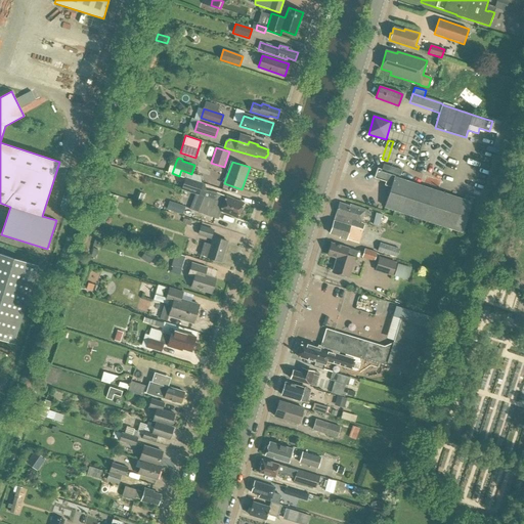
[(378,170),(375,178),(386,181),(385,185),(392,187),(385,207),(463,232),(472,204),(438,192),(438,190),(437,192),(394,178),(394,177),(381,173),(382,171),(381,171),(378,170)]
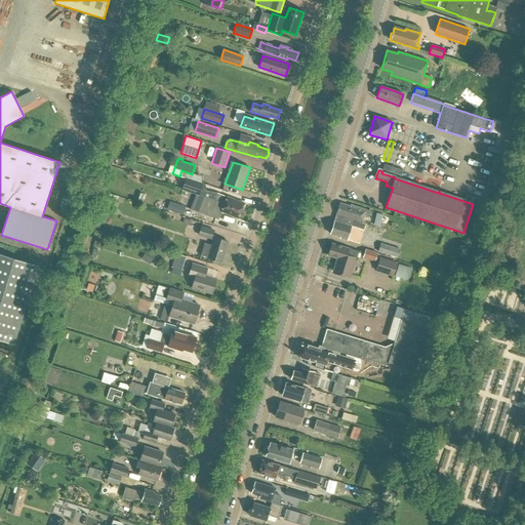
[(242,210),(244,203),(228,196),(227,197),(217,193),(207,191),(201,189),(203,184),(188,177),(184,189),(212,199),(225,203),(224,204),(232,208),(233,207),(242,210)]
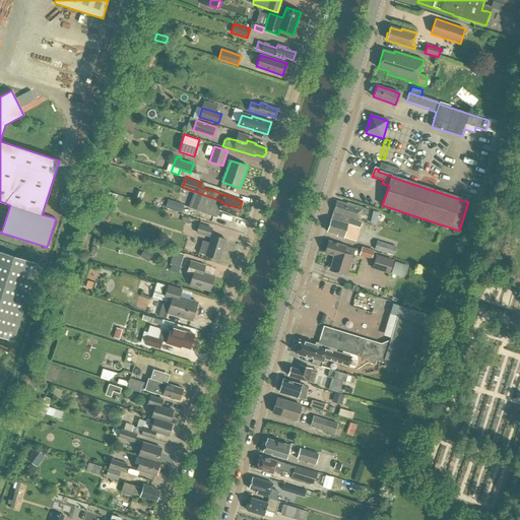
[(105,206),(113,209),(116,200),(108,197),(105,206)]
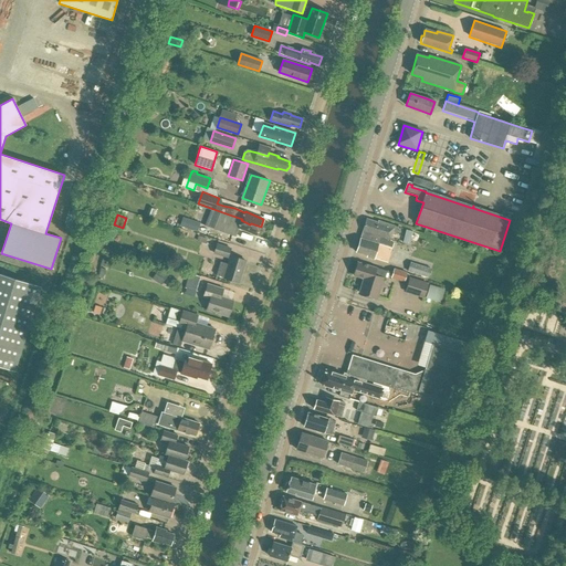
[(258,236),(261,227),(251,223),(250,224),(241,220),(242,219),(229,215),(228,219),(230,220),(229,222),(239,226),(238,228),(258,236)]
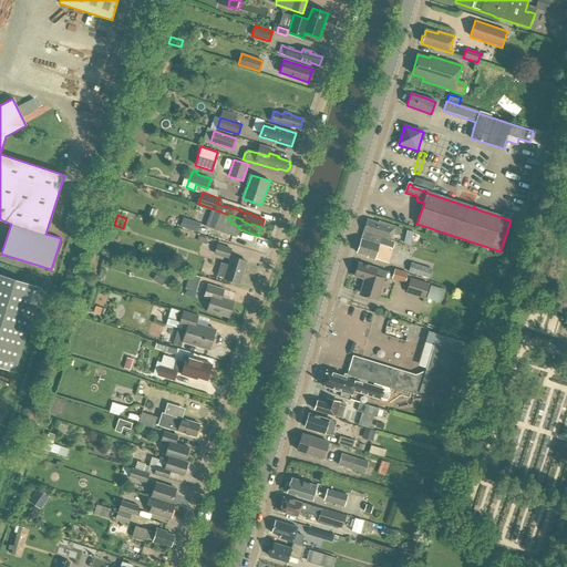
[(197,232),(200,224),(188,219),(185,227),(197,232)]
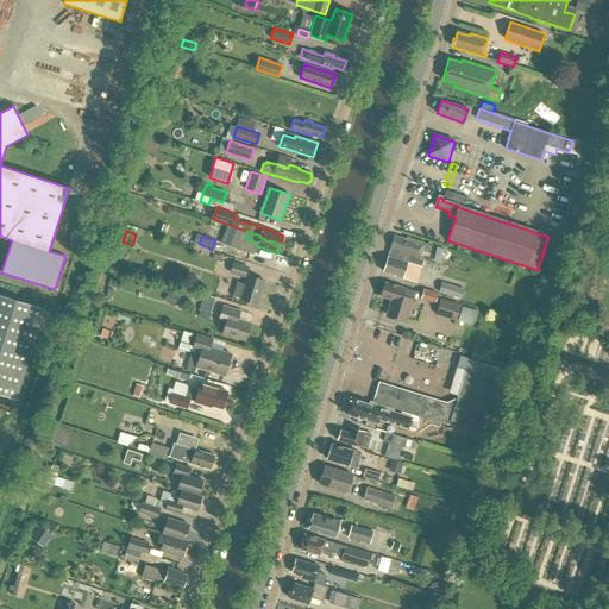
[(427,251),(429,245),(408,238),(407,240),(395,237),(384,272),(396,276),(395,277),(403,280),(405,278),(418,282),(424,262),(420,261),(424,250),(427,251)]
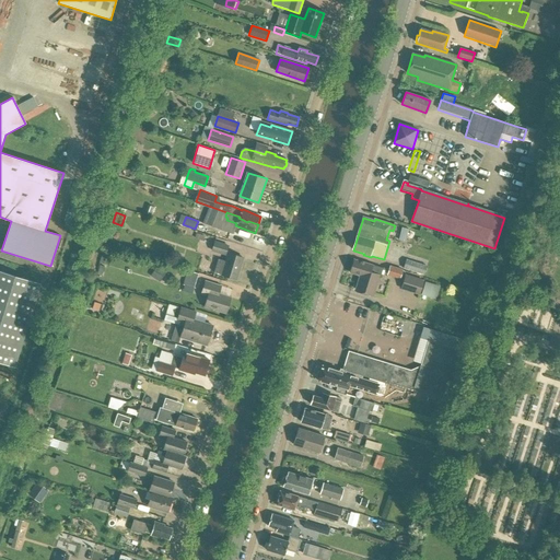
[(406,242),(409,230),(403,228),(398,240),(406,242)]
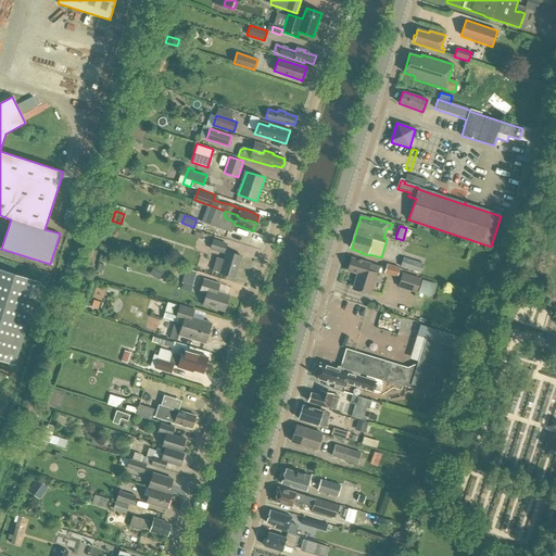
[(207,247),(211,236),(201,234),(198,244),(207,247)]
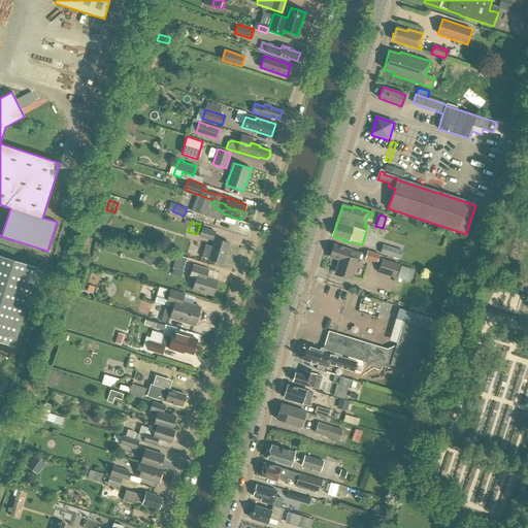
[(213,239),(216,232),(203,228),(201,235),(213,239)]
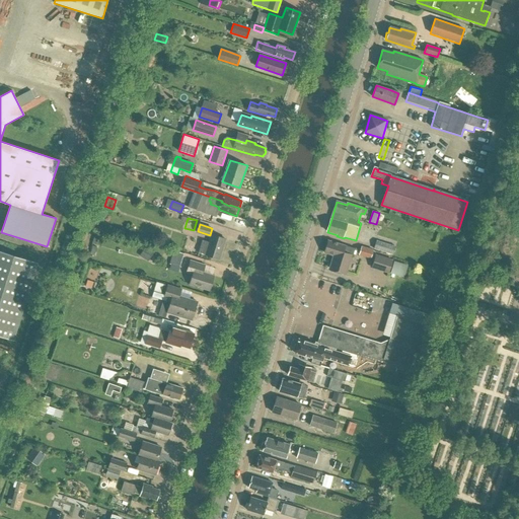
[(219,258),(226,239),(212,234),(210,241),(204,239),(200,252),(219,258)]
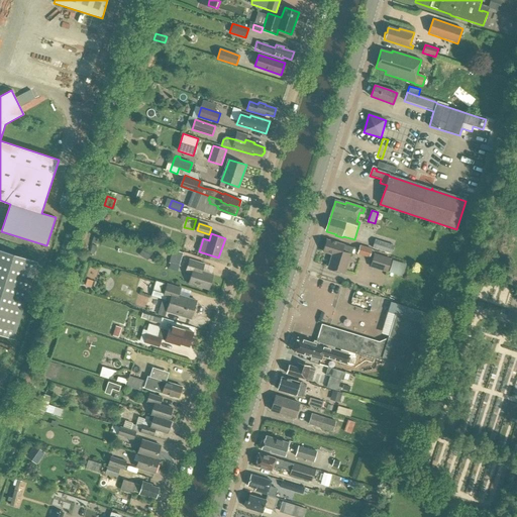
[(394,245),(375,239),(372,248),(392,254),(394,245)]
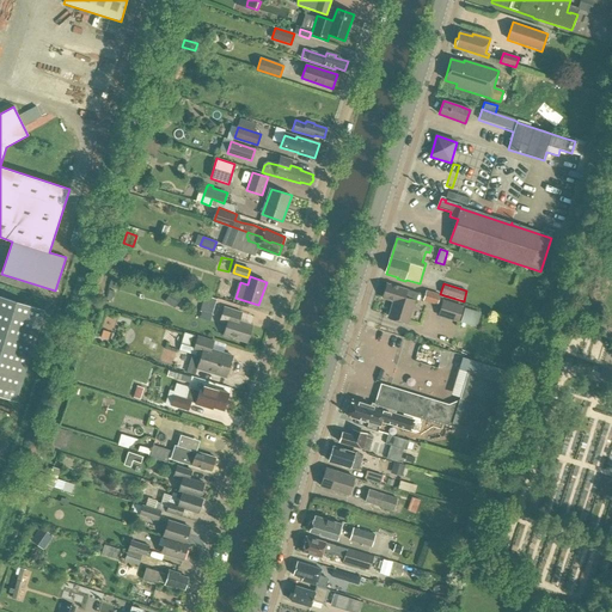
[(416,305),(420,294),(387,285),(384,299),(395,301),(390,317),(409,323),(415,304),(416,305)]
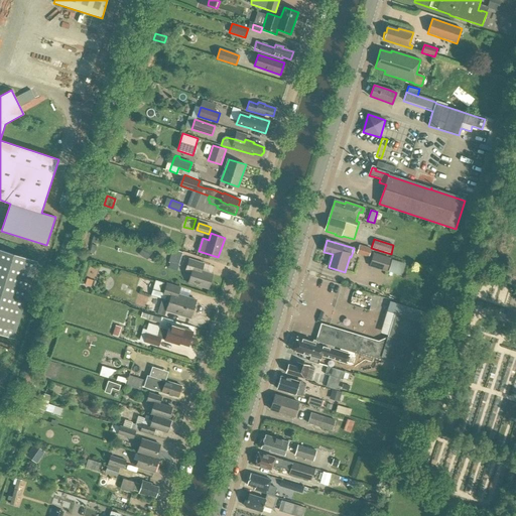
[(357,253),(369,257),(372,249),(360,245),(357,253)]
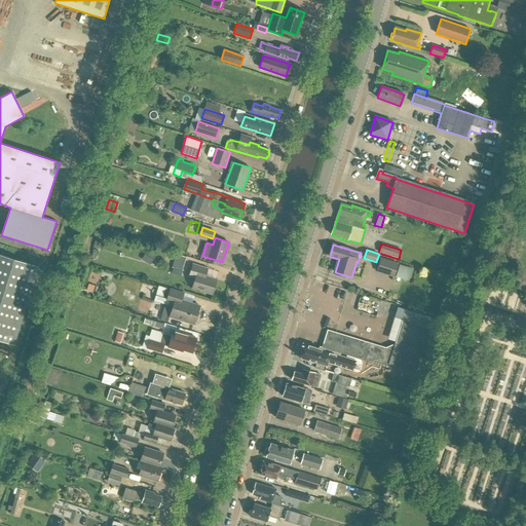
[(150,265),(155,257),(147,251),(141,259),(150,265)]
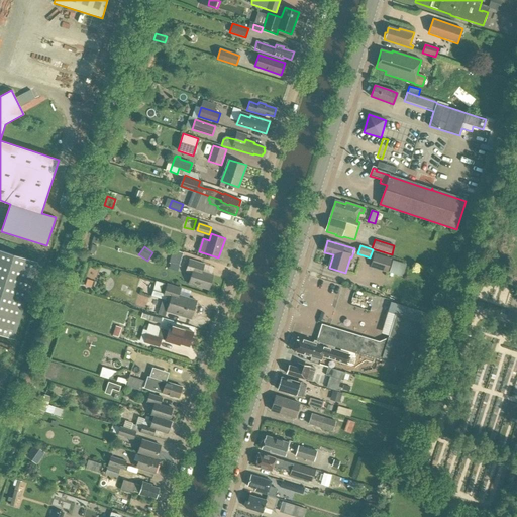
[(174,249),(170,263),(179,266),(184,252),(174,249)]
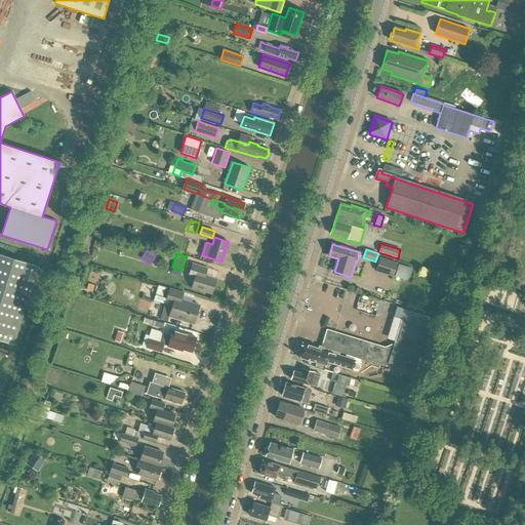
[(0,340),(13,346),(38,267),(0,254),(0,340)]
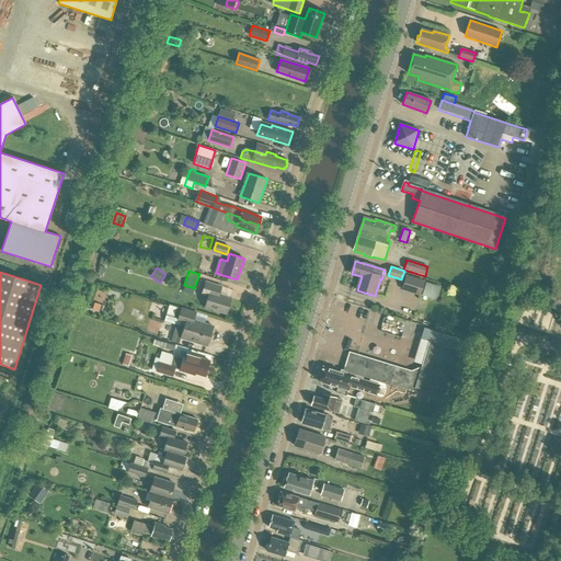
[(402,289),(421,296),(425,281),(407,275),(402,289)]
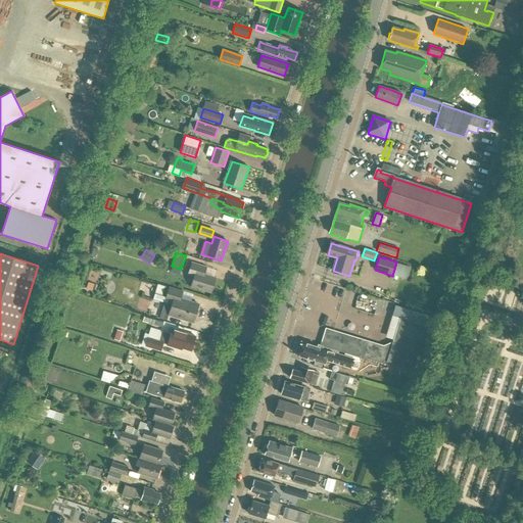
[(210,292),(216,278),(204,274),(206,267),(192,262),(188,274),(194,276),(191,286),(210,292)]
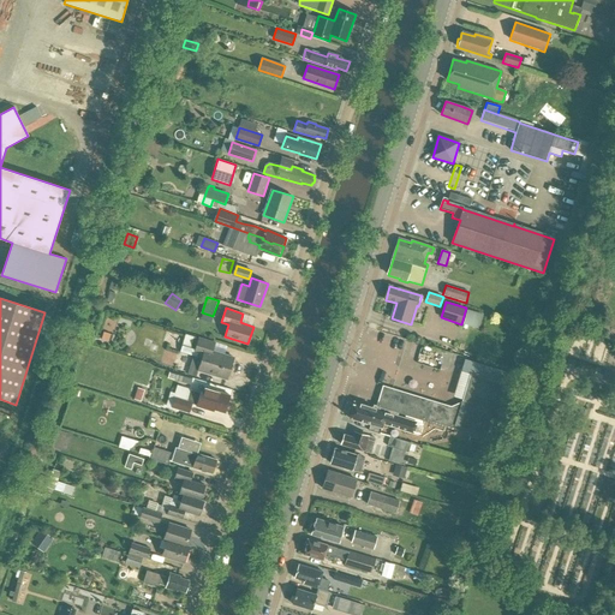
[(199,338),(198,339),(186,334),(180,352),(193,356),(187,374),(196,377),(198,370),(227,378),(234,357),(213,350),(215,342),(199,338)]
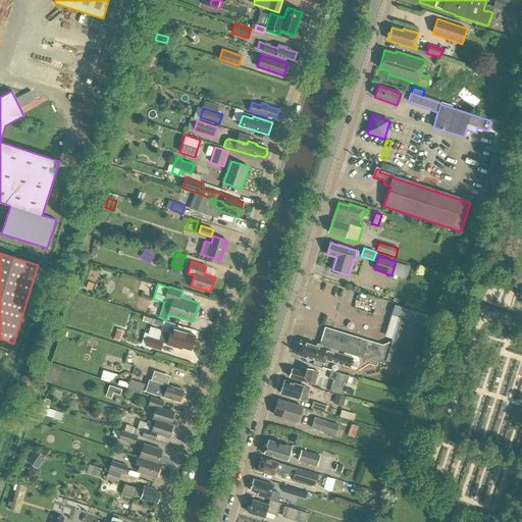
[(146,310),(149,300),(140,298),(137,308),(146,310)]
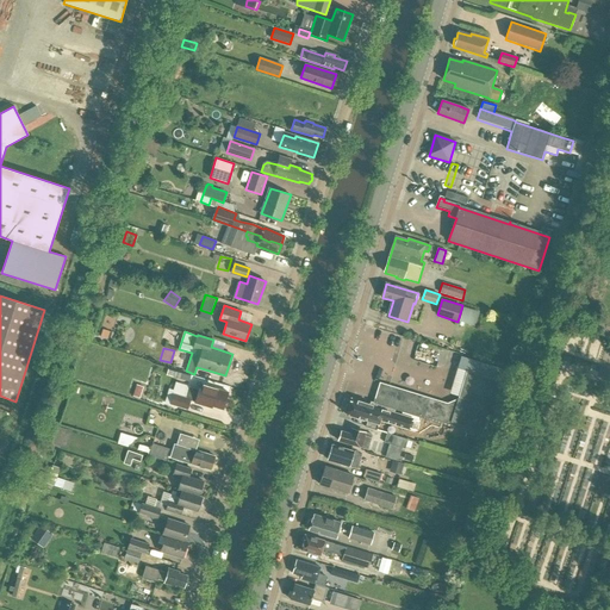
[(186,383),(188,375),(167,369),(165,377),(186,383)]
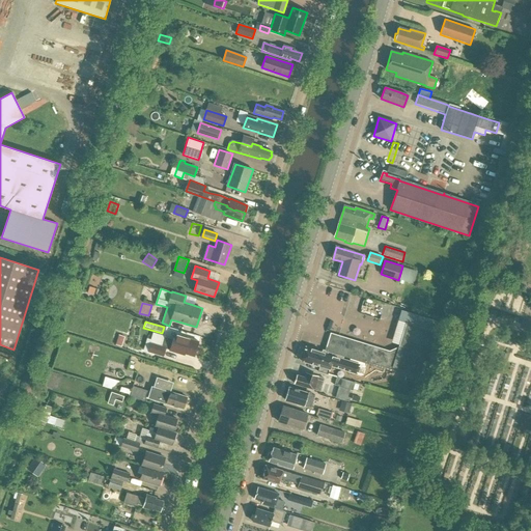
[(370,344),(369,348),(330,336),(325,351),(351,358),(366,363),(396,372),(397,368),(421,375),(428,378),(435,357),(442,332),(407,322),(399,346),(390,351),(370,344)]
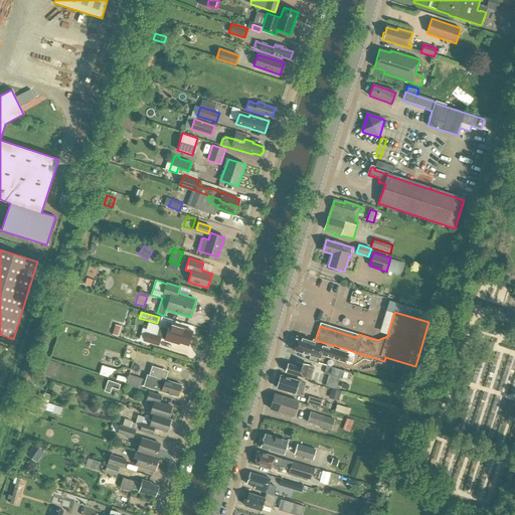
[(172,340),(187,345),(192,331),(169,324),(167,329),(149,324),(144,340),(157,345),(160,336),(164,338),(164,339),(172,342),(172,340)]
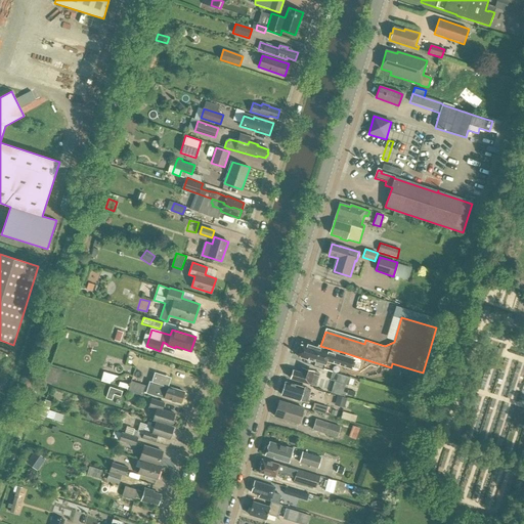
[(120,342),(123,333),(117,331),(114,340),(120,342)]
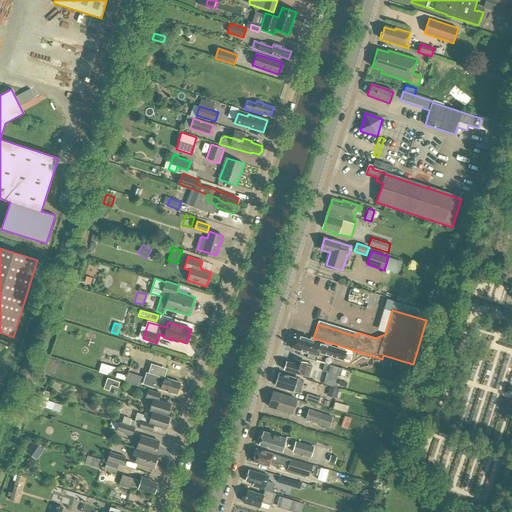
[(312,340),(295,334),(294,338),(291,339),(290,344),(292,346),(291,347),(301,350),(301,351),(308,353),(307,358),(316,361),(319,351),(323,352),(323,353),(350,361),(352,353),(353,350),(338,345),(337,348),(324,345),(325,342),(313,338),(312,340)]
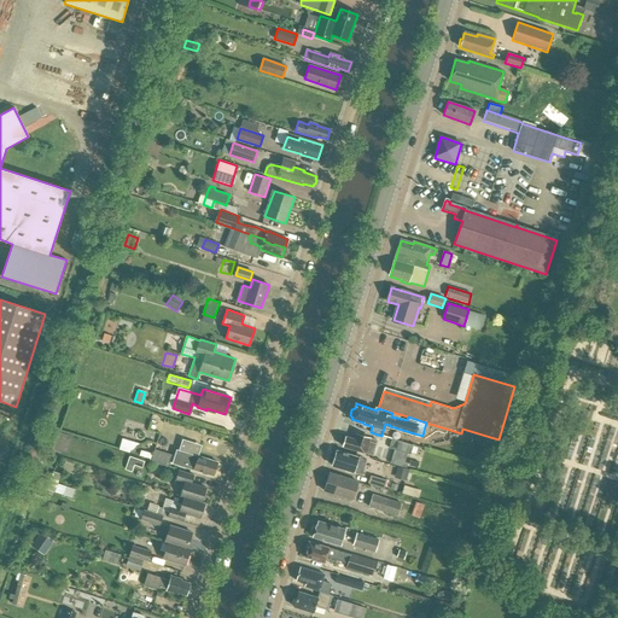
[(462,429),(461,433),(460,435),(472,438),(472,439),(488,444),(490,437),(462,429)]
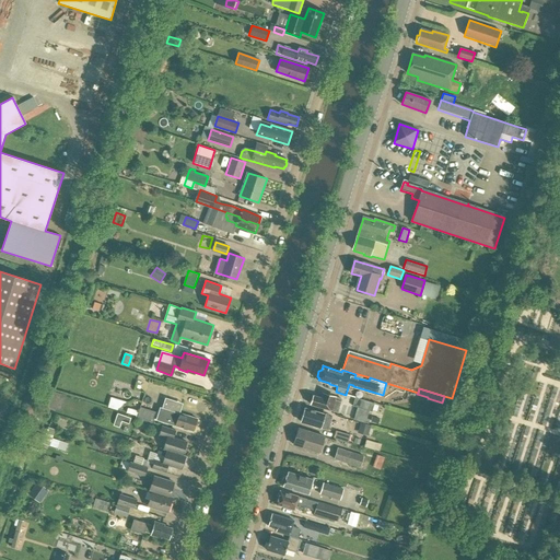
[(338,412),(340,403),(341,399),(334,396),(333,395),(330,394),(328,395),(323,393),(322,397),(314,395),(313,397),(312,398),(311,400),(312,401),(311,404),(338,412)]
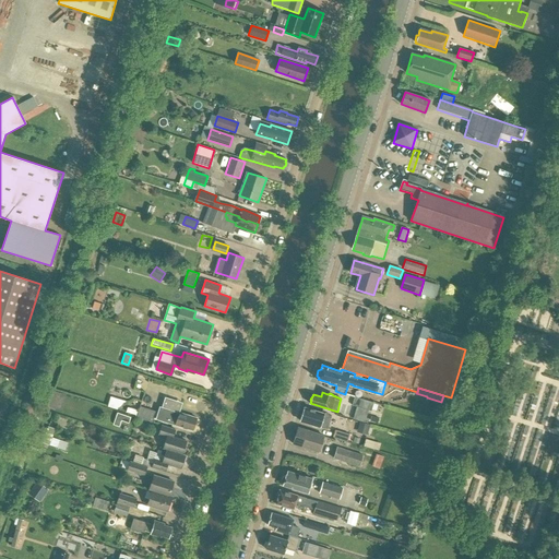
[(108,396),(106,406),(118,409),(121,400),(108,396)]
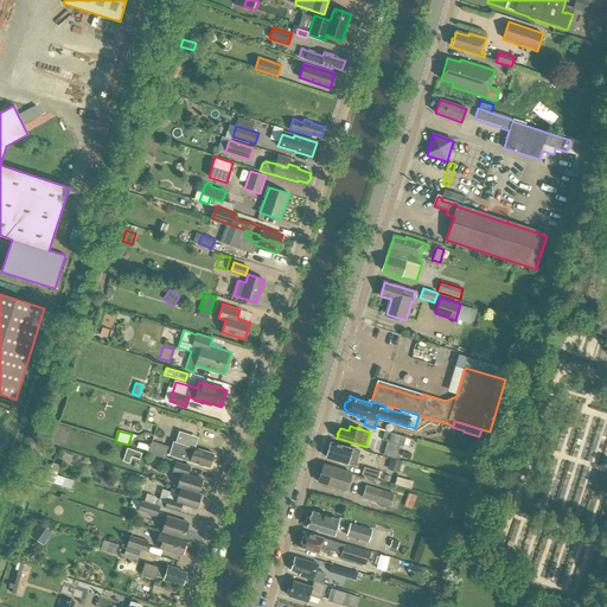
[(387,430),(383,440),(404,447),(407,438),(387,430)]
